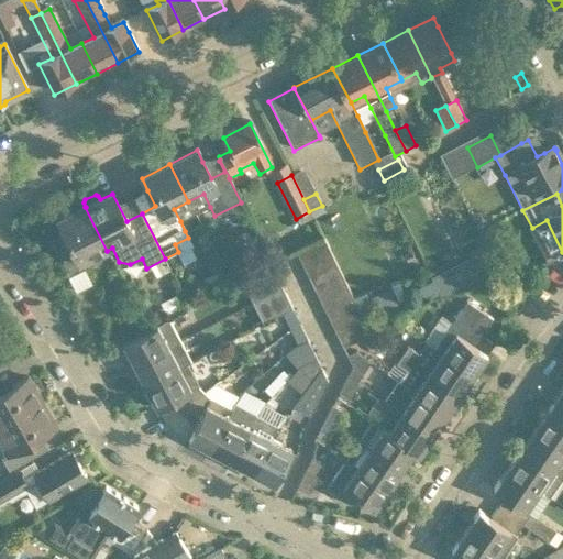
[(322,206),(309,211),(313,219),(326,214),(322,206)]
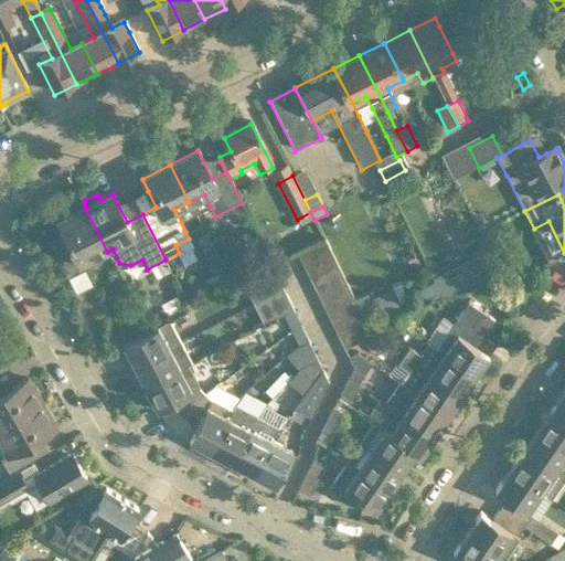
[(72,250),(56,257),(68,281),(76,297),(94,288),(85,272),(96,267),(92,260),(107,252),(85,208),(57,222),(64,233),(72,250)]
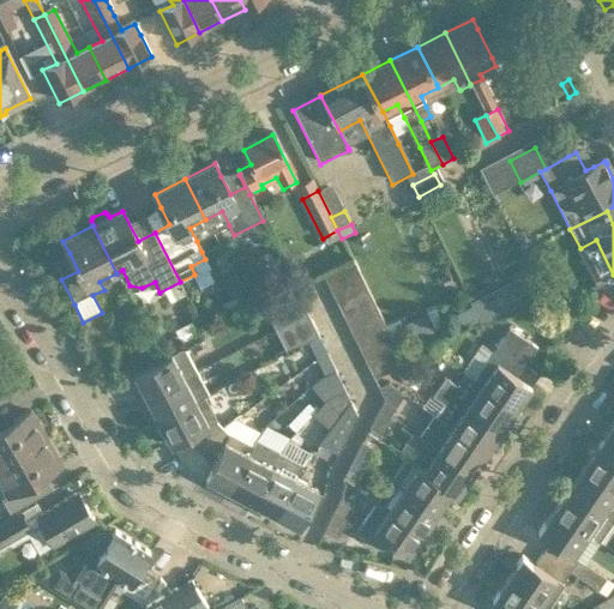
[(323,277),(330,290),(360,276),(353,263),(323,277)]
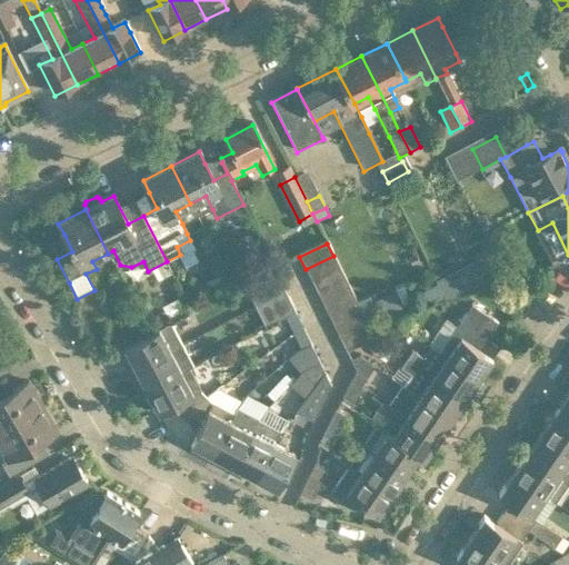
[(279,254),(272,257),(278,268),(289,263),(286,256),(279,254)]
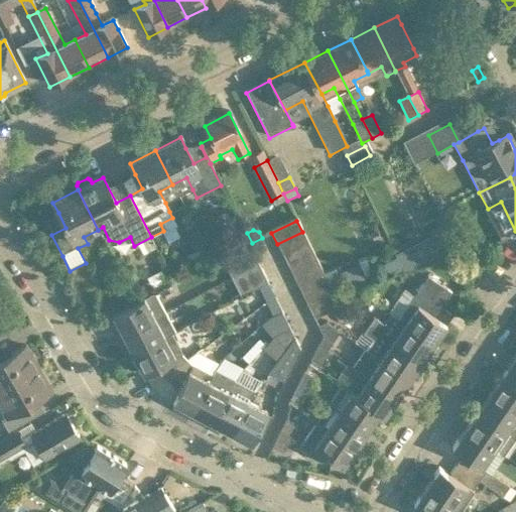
[(446,231),(426,241),(437,263),(460,256),(446,231)]
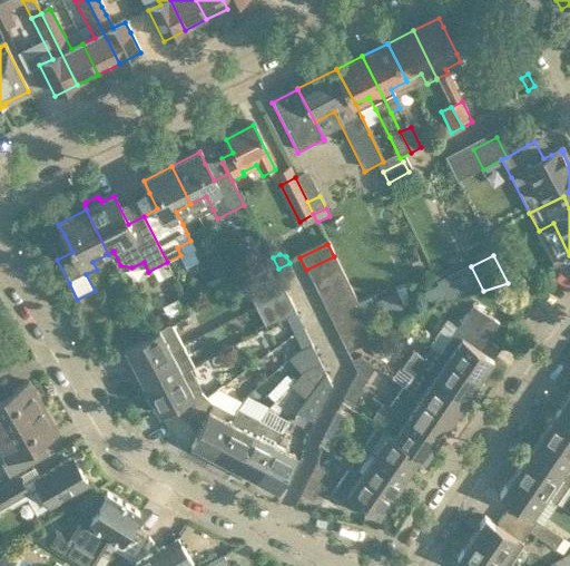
[(306,270),(312,282),(340,267),(334,256),(306,270)]
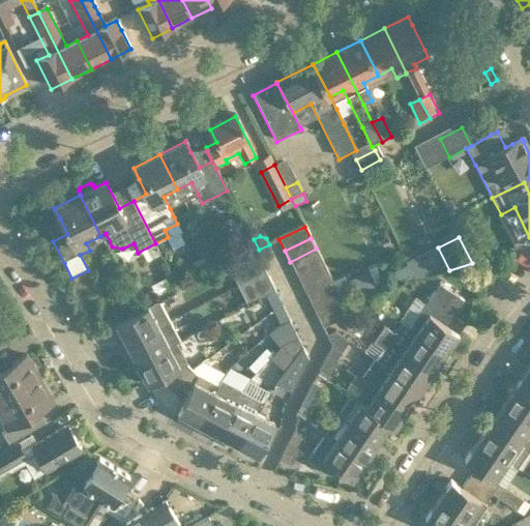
[(290,262),(295,273),(322,260),(316,249),(290,262)]
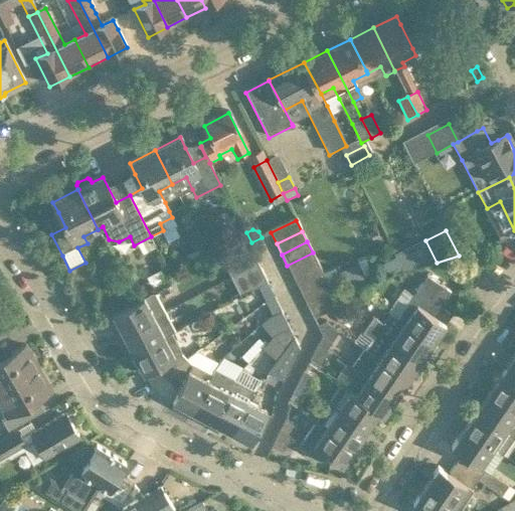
[(222,259),(232,278),(259,265),(248,245),(222,259)]
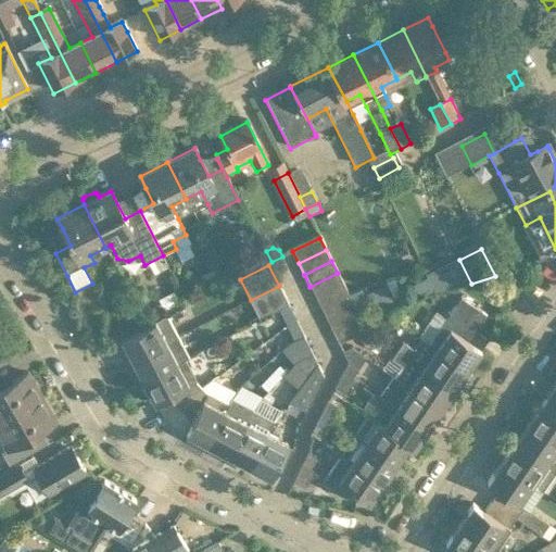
[(450,265),(426,277),(436,296),(462,288),(450,265)]
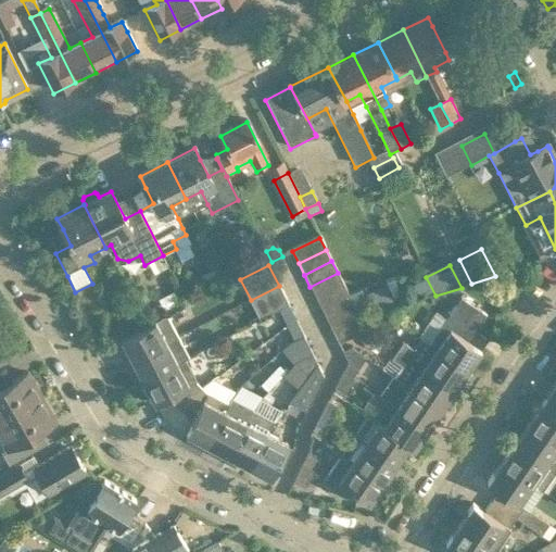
[(310,287),(316,298),(343,285),(338,273),(310,287)]
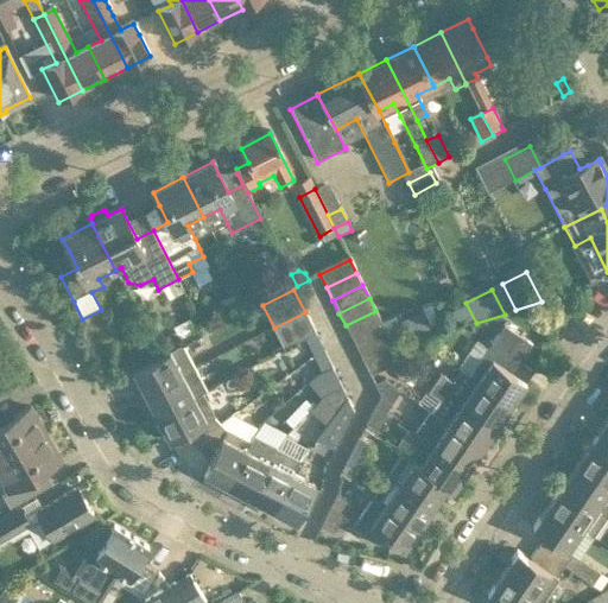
[(346,325),(352,338),(381,324),(375,311),(346,325)]
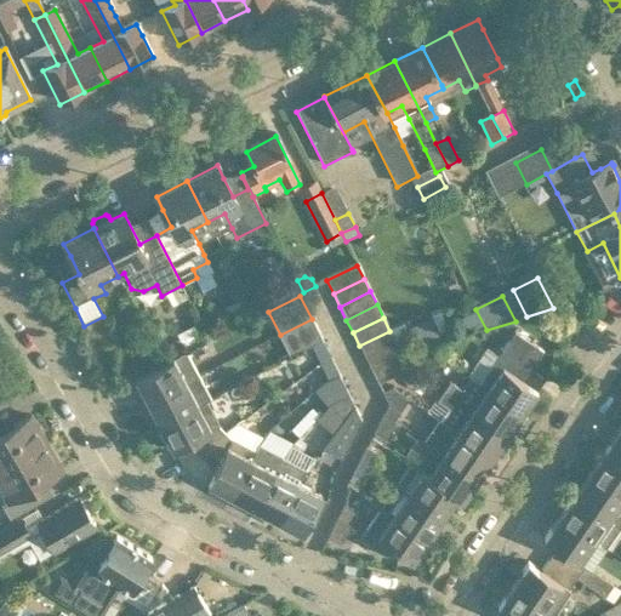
[(312,319),(280,335),(291,359),(323,343),(312,319)]
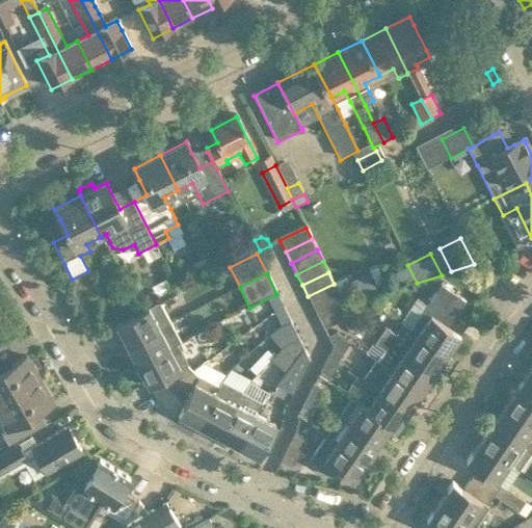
[(346,278),(334,284),(340,295),(343,302),(355,296),(346,278)]
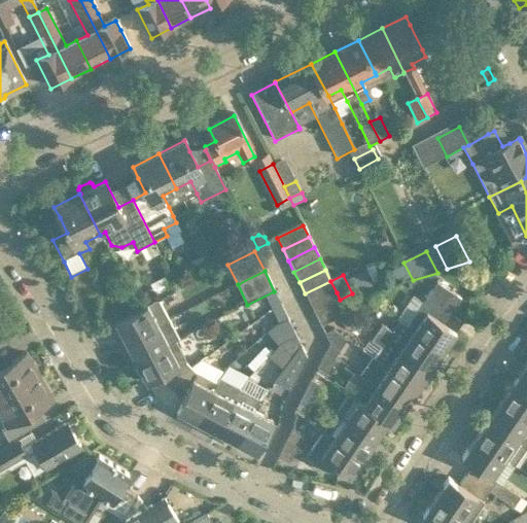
[(305,293),(310,305),(337,292),(330,281),(305,293)]
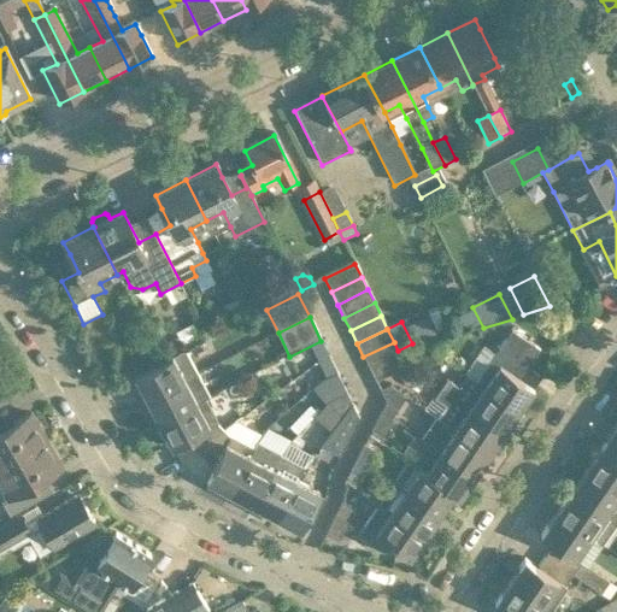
[(512,331),(476,383),(519,412),(534,390),(519,381),(540,351),(512,331)]
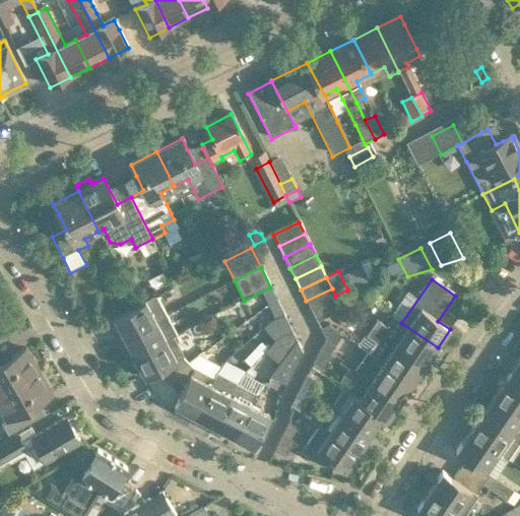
[(144,287),(132,295),(137,305),(149,298),(144,287)]
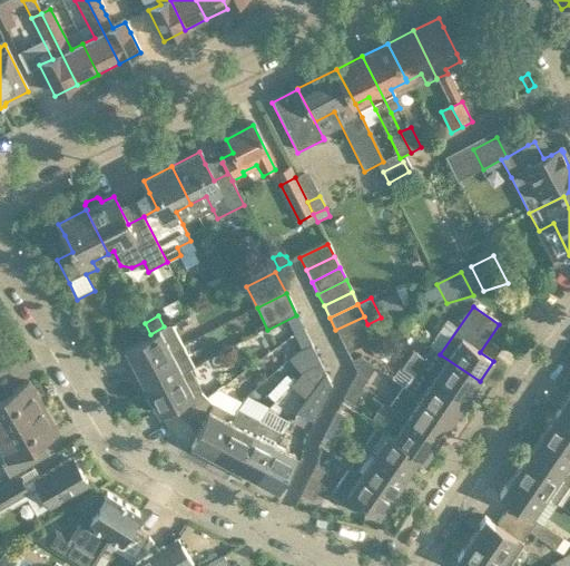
[(335,330),(342,342),(365,330),(365,331),(370,329),(364,316),(335,330)]
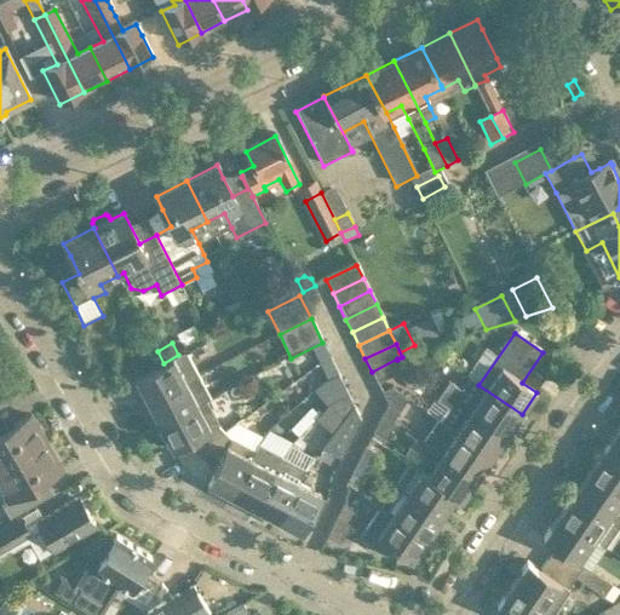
[(136,380),(148,404),(199,378),(187,354),(136,380)]
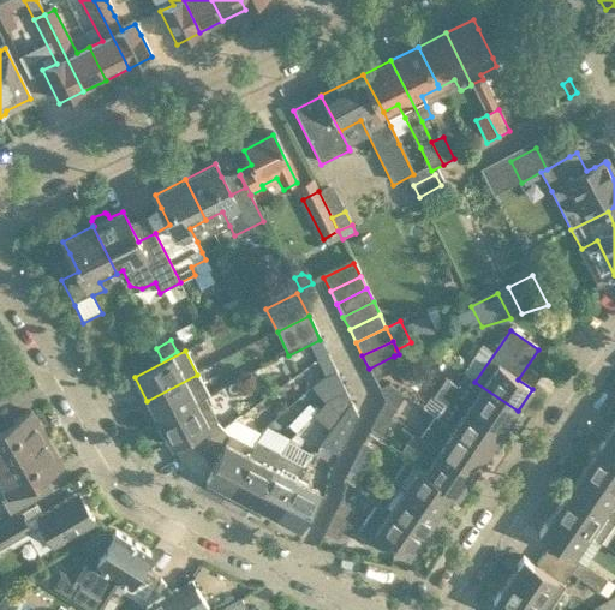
[(394,356),(369,369),(375,382),(393,374),(406,382),(412,372),(401,365),(400,366),(394,357),(394,356)]
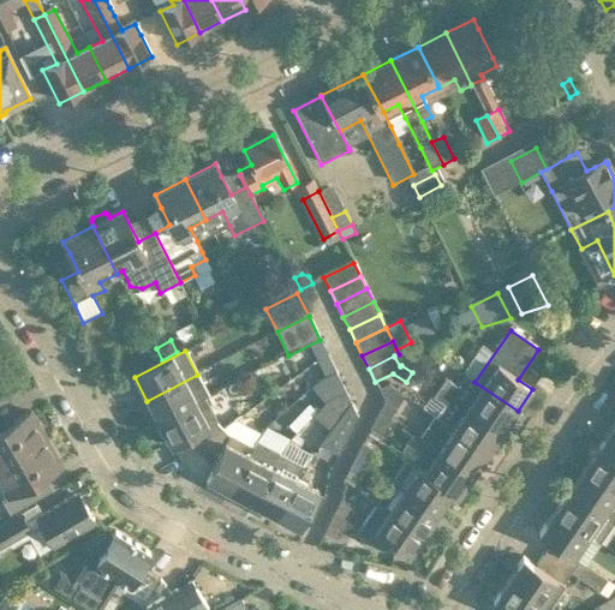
[(328,357),(318,363),(326,378),(336,374),(328,357)]
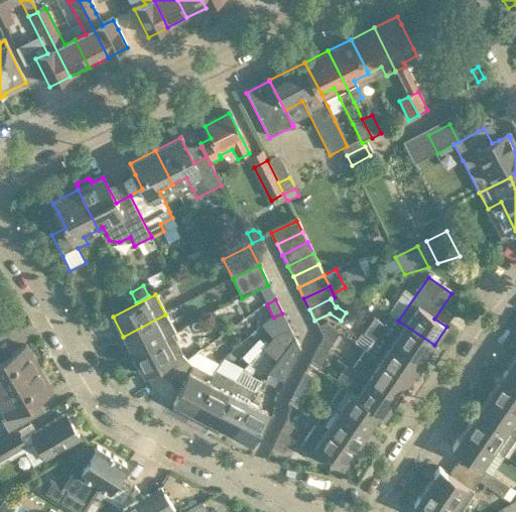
[(268,321),(262,327),(273,340),(277,336),(290,329),(282,313),(268,321)]
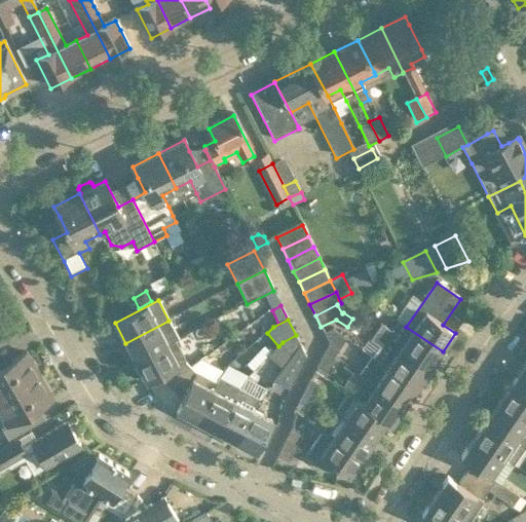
[(125,343),(136,363),(175,342),(180,340),(168,321),(125,343)]
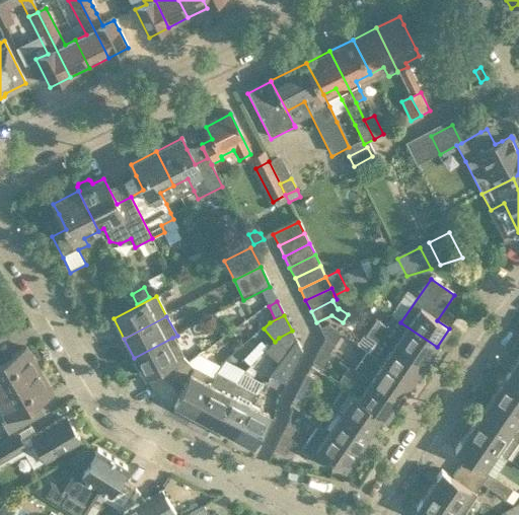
[(376,320),(370,328),(388,341),(424,365),(437,347),(400,322),(393,317),(386,327),(376,320)]
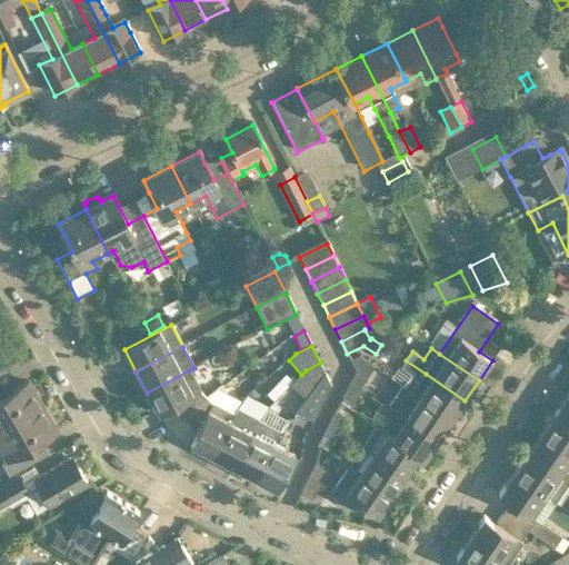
[(9,350),(0,355),(0,375),(18,366),(9,350)]
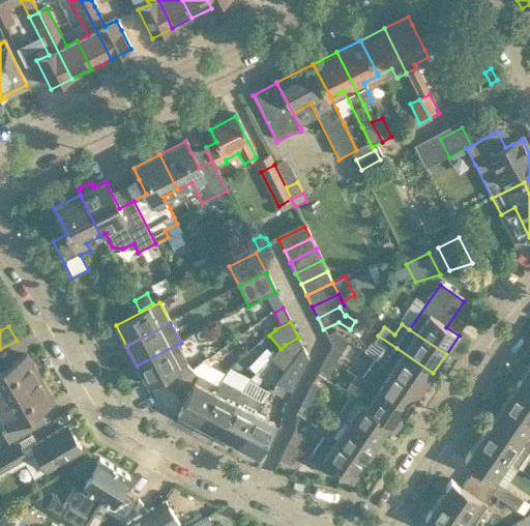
[(335,332),(327,337),(332,347),(330,350),(340,356),(349,343),(335,332)]
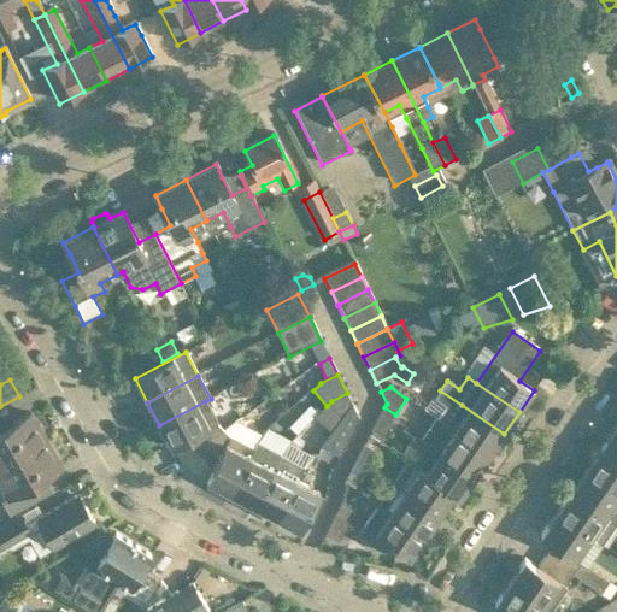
[(446,409),(438,421),(442,424),(489,455),(504,434),(462,405),(440,390),(434,400),(446,409)]
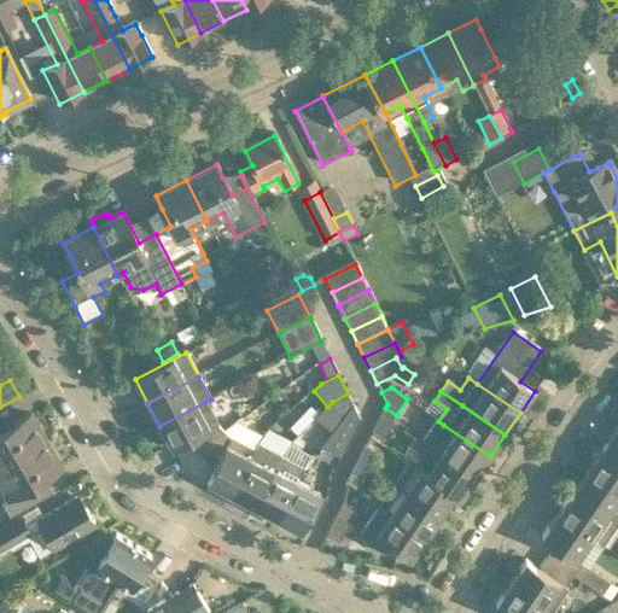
[(327,407),(324,410),(339,425),(354,407),(348,393),(332,402),(327,407)]
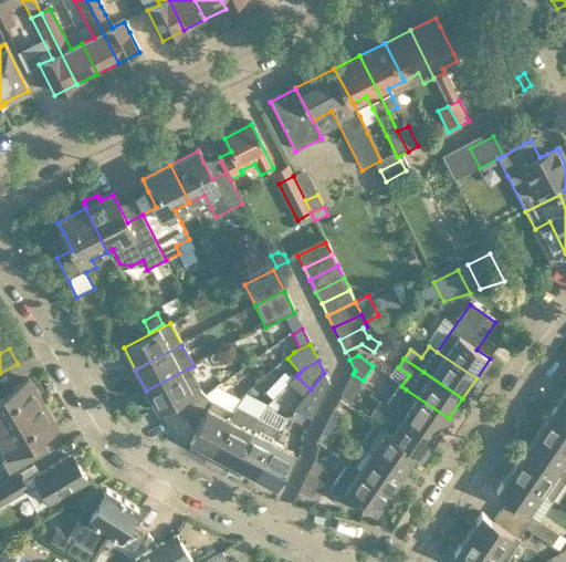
[(161,419),(169,434),(206,396),(199,389),(188,368),(146,391),(158,413),(168,407),(170,413),(161,419)]
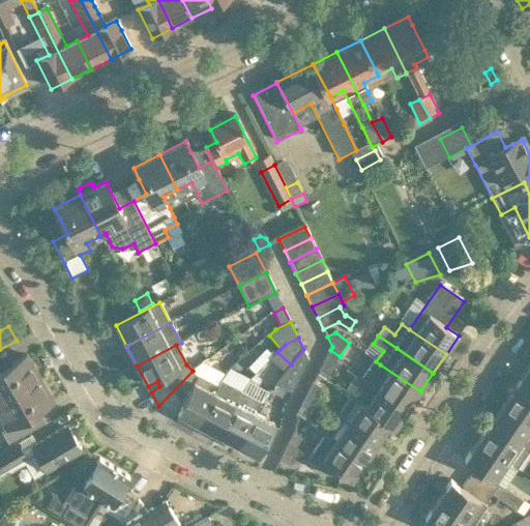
[(310,360),(303,349),(291,364),(275,385),(292,393),(310,360)]
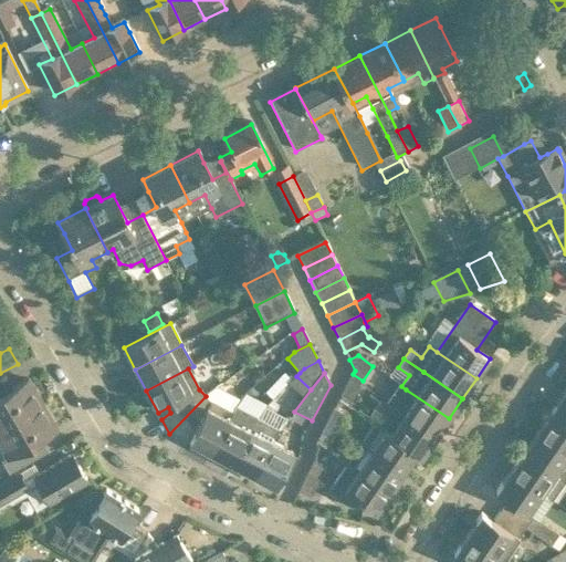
[(284,375),(265,395),(272,402),(291,382),(284,375)]
